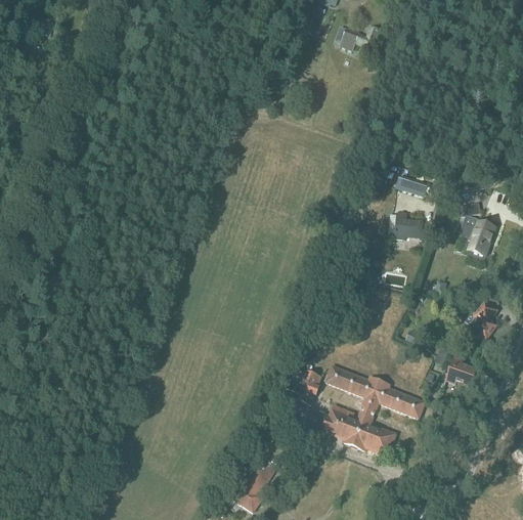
[(365,34),(341,25),(336,38),(343,40),(340,46),(351,50),(354,42),(361,45),(360,46),(372,50),(380,29),(368,25),(365,34)]
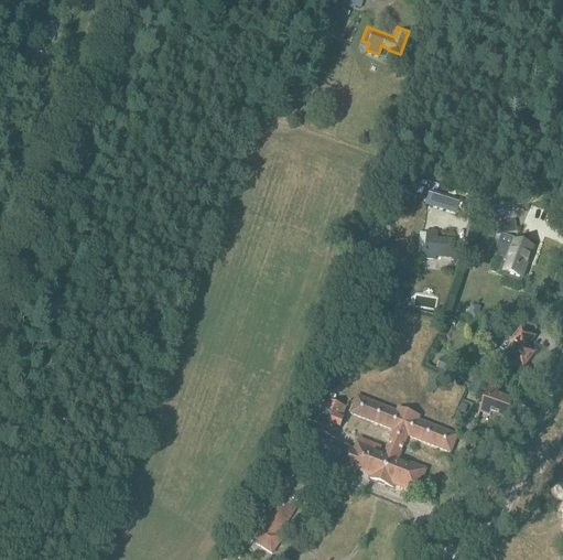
[(434,190),(431,200),(443,204),(447,193),(434,190)]
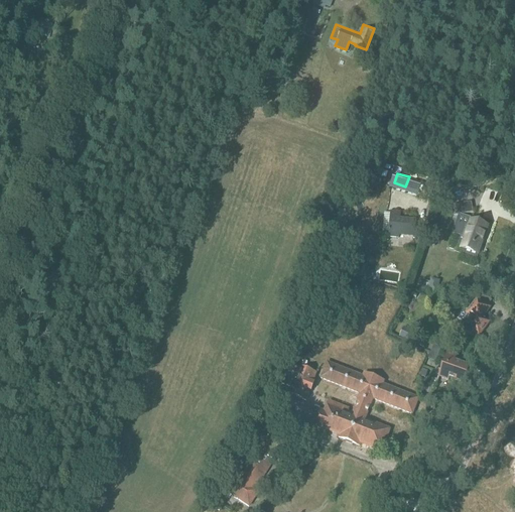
[(470,199),(449,203),(451,213),(471,209),(470,199)]
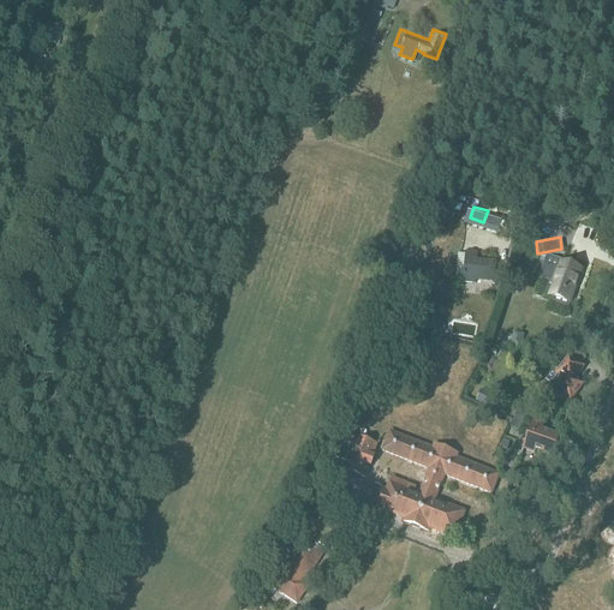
[(477,249),(465,247),(462,279),(475,280),(476,277),(494,279),(495,258),(477,256),(477,249)]
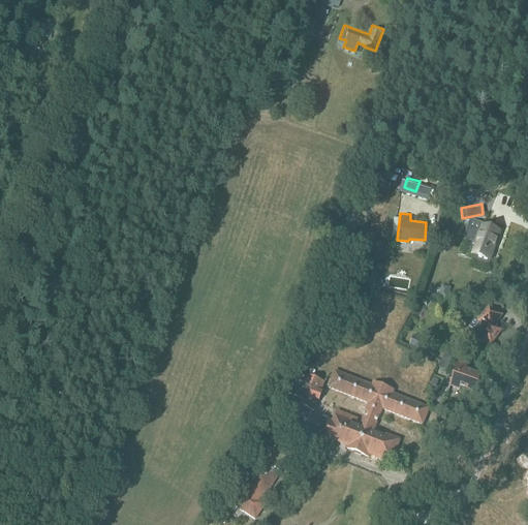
[(478,243),(474,242),(471,251),(489,257),(499,228),(486,223),(478,243)]
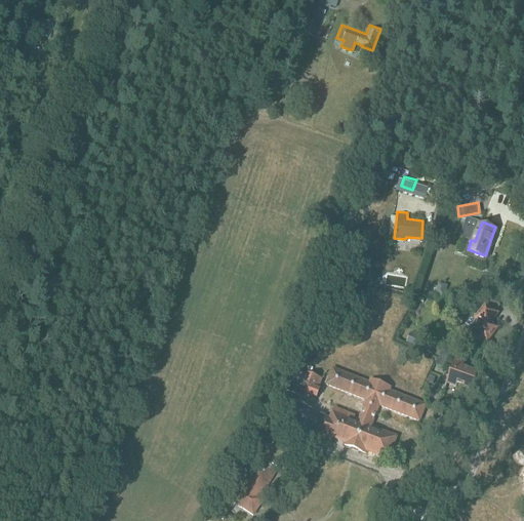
[(430,282),(428,289),(444,294),(446,286),(446,283),(438,281),(437,284),(430,282)]
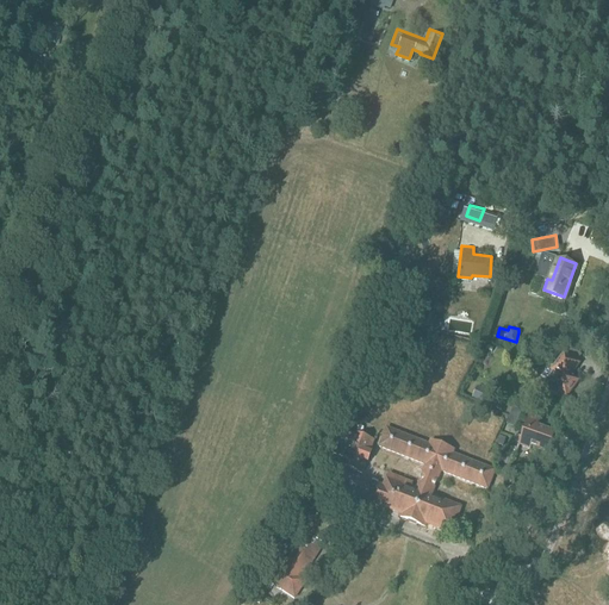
[(551,368),(553,370),(544,384),(557,394),(560,390),(565,393),(578,376),(570,372),(579,359),(575,356),(565,348),(559,355),(551,368)]
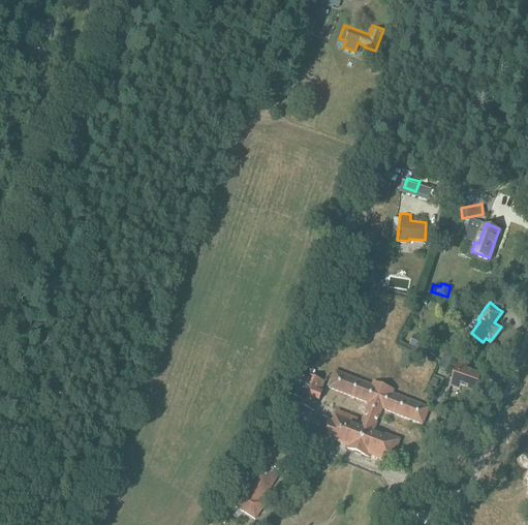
[(413,333),(409,342),(423,348),(427,339),(413,333)]
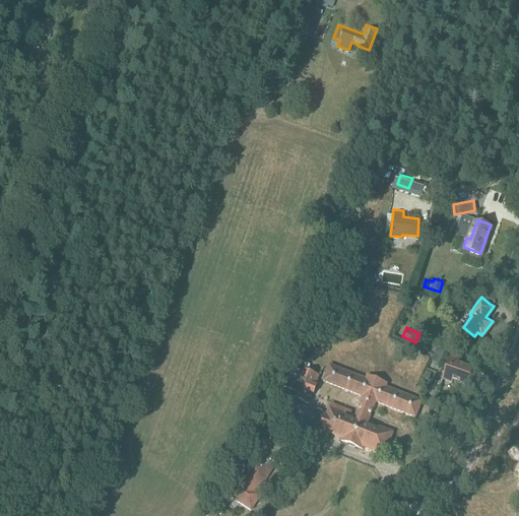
[(443,376),(452,380),(453,377),(467,383),(473,367),(466,365),(465,365),(458,362),(460,356),(451,352),(445,370),(439,368),(435,380),(441,382),(443,376)]
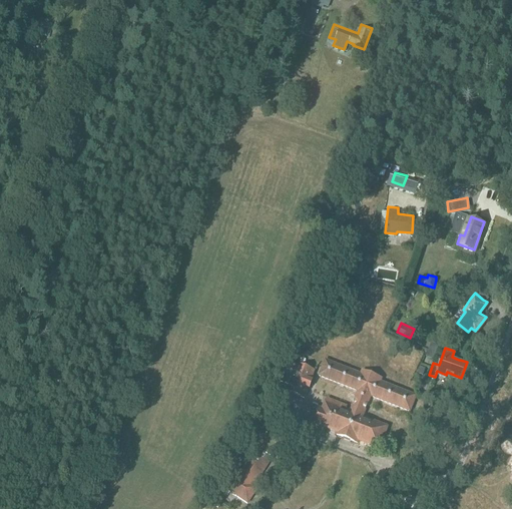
[(334,432),(358,441),(359,438),(379,446),(387,424),(363,414),(366,407),(365,406),(367,401),(369,401),(371,394),(410,409),(416,393),(381,379),(382,376),(361,368),(360,370),(324,356),(318,373),(357,389),(354,396),(355,396),(352,402),(352,401),(350,408),(325,398),(322,405),(314,402),(308,419),(335,430),(334,432)]
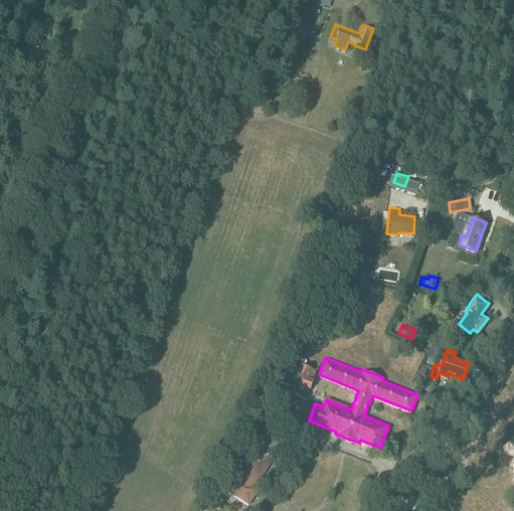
[(282,383),(289,386),(288,390),(306,397),(317,369),(307,365),(306,369),(290,363),(282,383)]
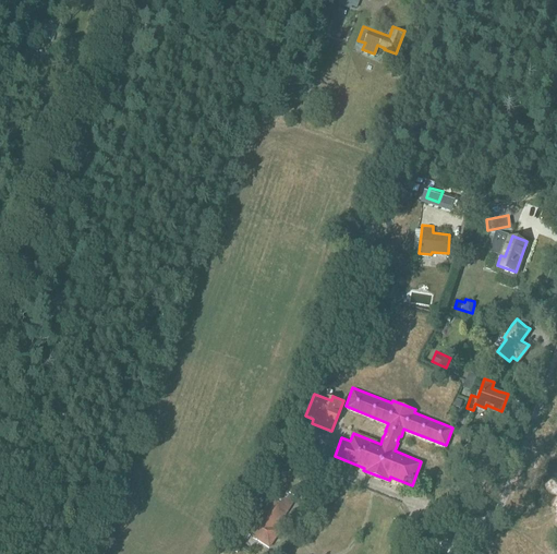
[(270,495),(246,531),(268,546),(280,528),(277,526),(307,479),(286,465),(268,493),(270,495)]
